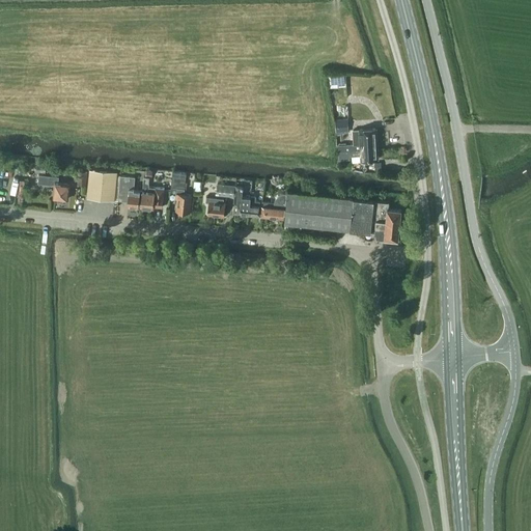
[(326,75),(328,88),(346,86),(345,75),(335,74),(326,75)]
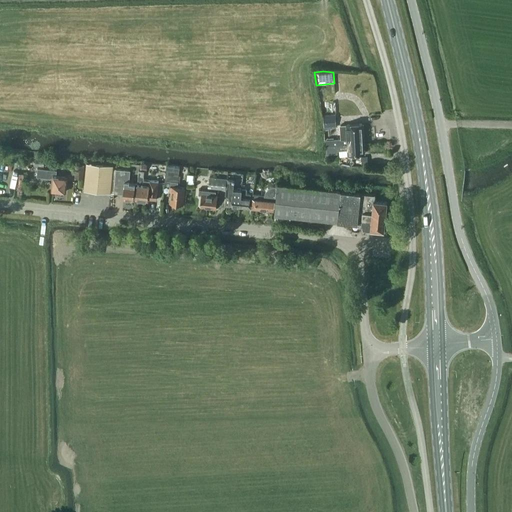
[(324,129),(337,128),(336,120),(324,121),(324,129)]
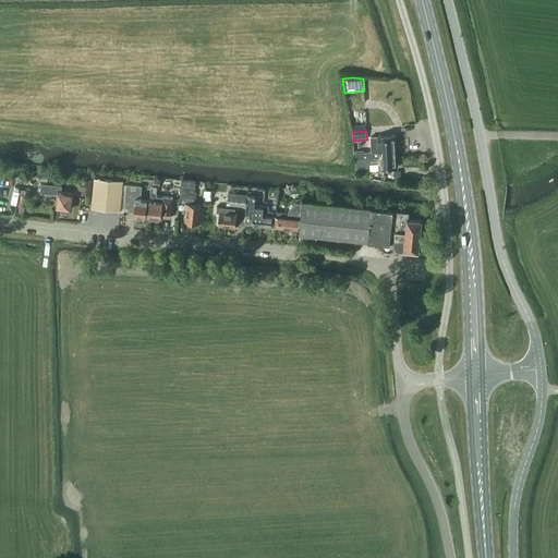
[(370,136),(371,152),(355,153),(355,158),(397,156),(395,134),(370,136)]
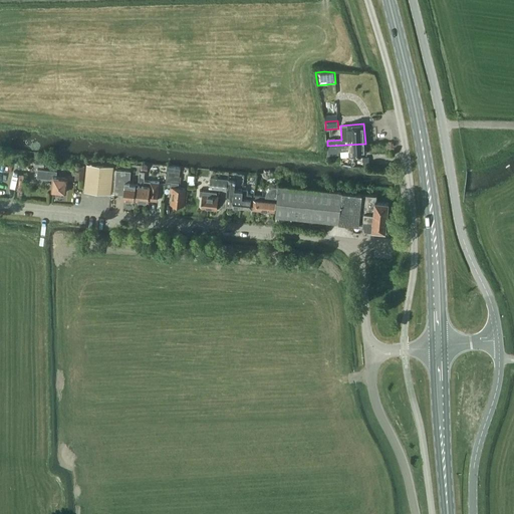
[(339,154),(339,151),(349,150),(349,156),(365,154),(365,144),(327,146),(328,155),(339,154)]
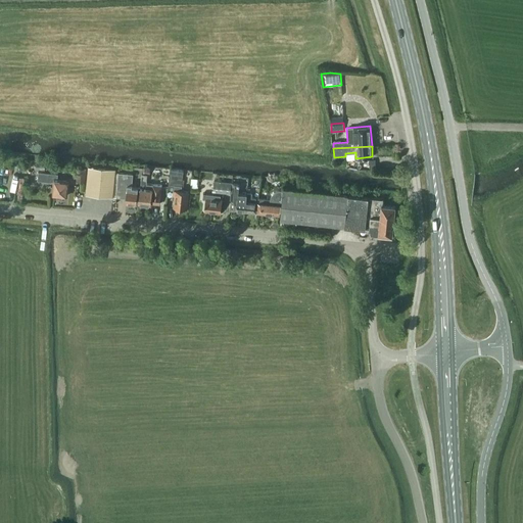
[(36,170),(45,171),(46,160),(37,159),(36,170)]
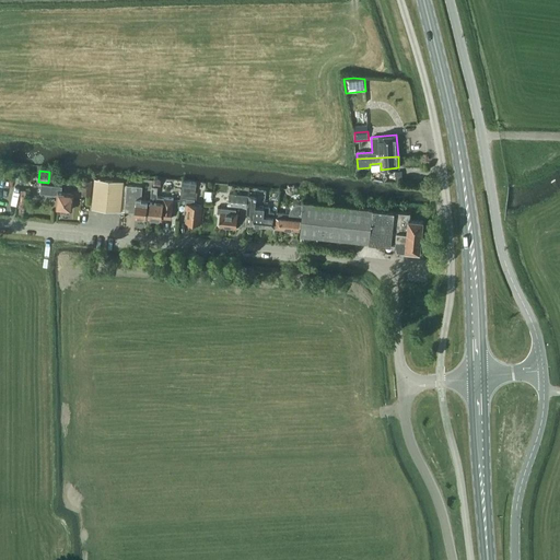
[(92,208),(112,210),(120,211),(123,181),(94,178),(92,208)]
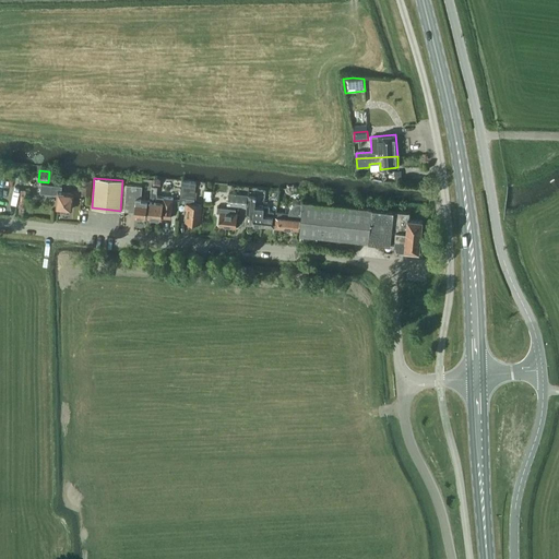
[(200,223),(202,204),(193,203),(195,191),(195,182),(181,180),(180,189),(179,202),(186,203),(185,210),(187,210),(186,222),(192,223),(193,224),(197,224),(198,223),(200,223)]
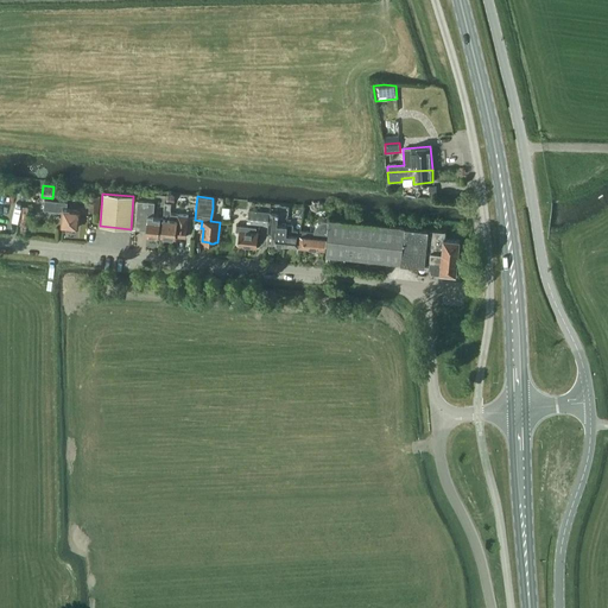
[(100,198),(90,198),(89,211),(99,213),(100,198)]
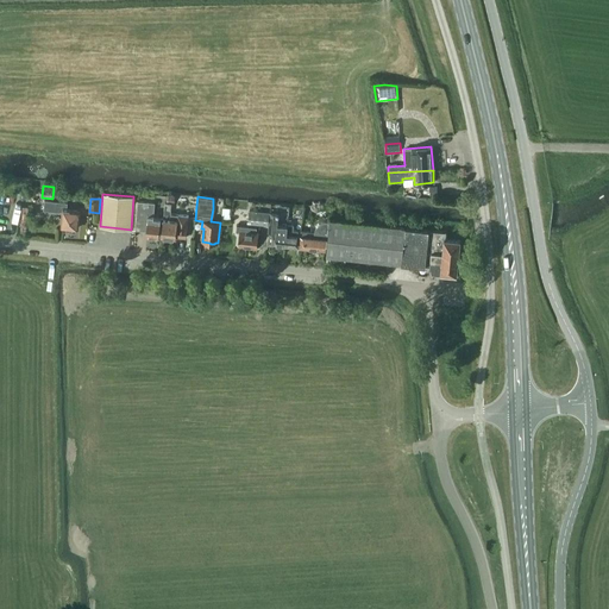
[(77,228),(80,211),(67,209),(68,202),(44,200),(43,211),(63,213),(62,227),(77,228)]
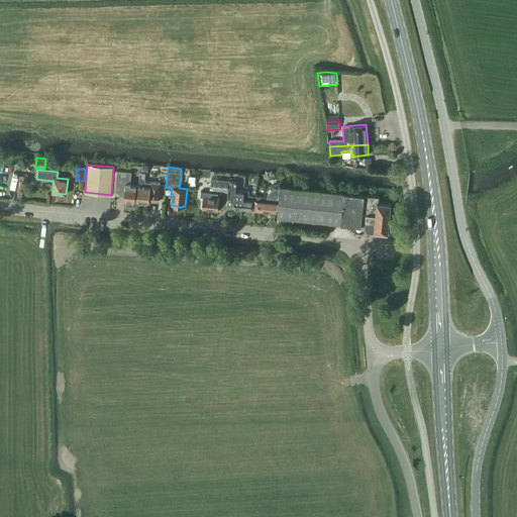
[(135,201),(136,185),(130,185),(131,172),(117,171),(116,176),(114,195),(124,196),(124,201),(134,202),(134,201),(135,201)]
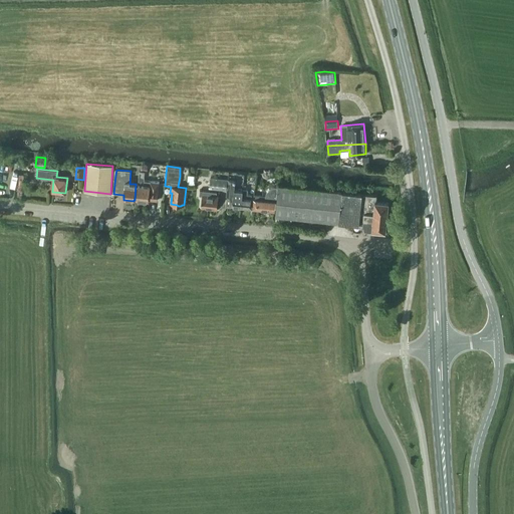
[(157,201),(159,182),(144,181),(145,172),(140,171),(137,200),(140,201),(140,202),(148,203),(148,202),(149,202),(149,200),(157,201)]
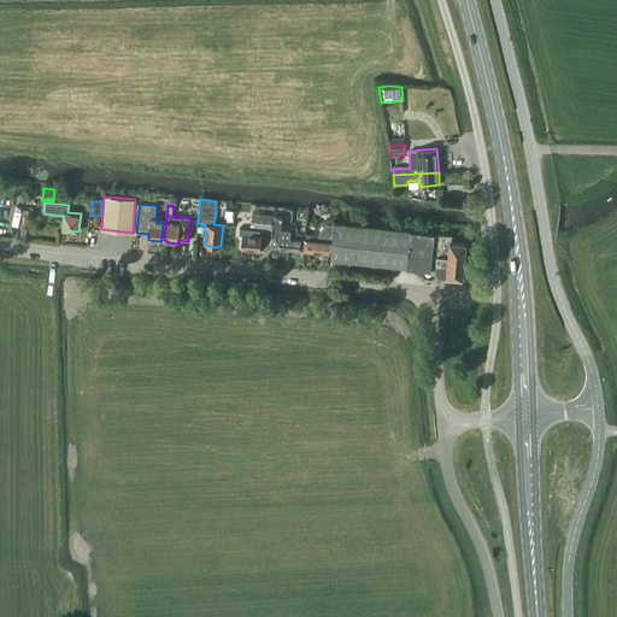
[(274,215),(252,213),(251,227),(272,229),(274,215)]
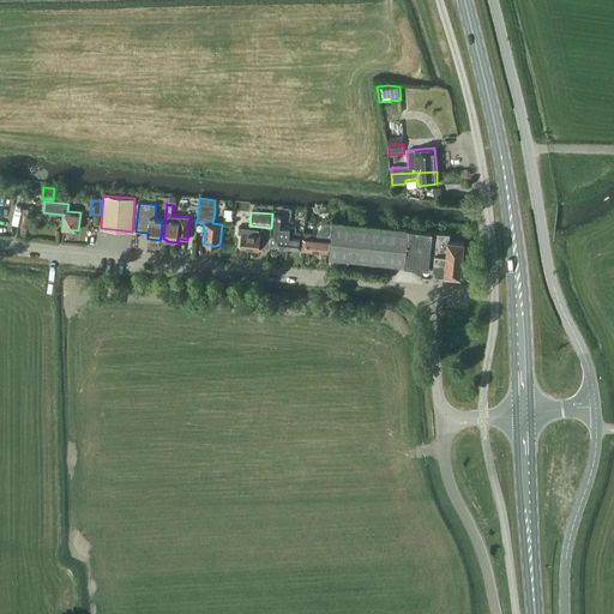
[(281,215),(280,215),(272,215),(271,230),(270,235),(275,235),(274,247),(288,248),(290,228),(290,227),(289,227),(290,224),(281,223),(281,215)]
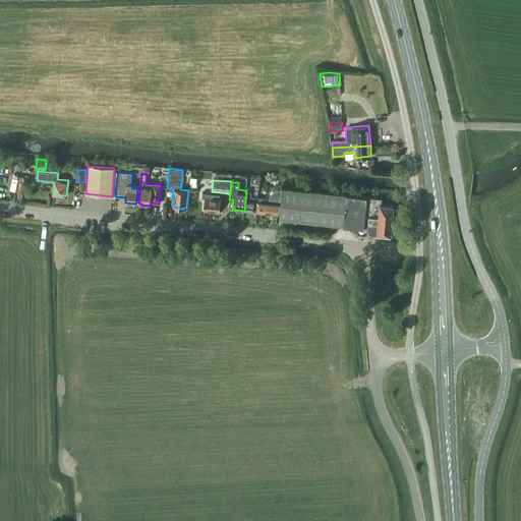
[(391,235),(394,204),(381,203),(381,197),(347,194),(347,193),(282,188),(279,219),(344,226),(344,225),(367,228),(367,229),(370,233),(391,235)]
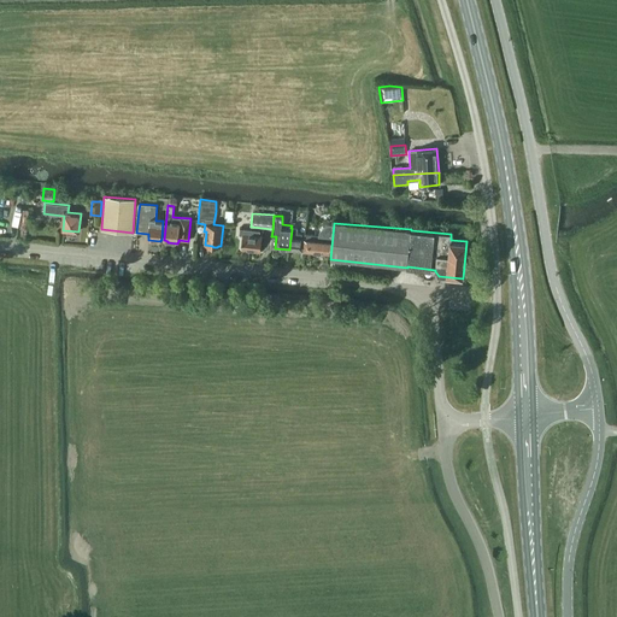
[(319,233),(318,235),(304,234),(304,239),(303,251),(330,254),(333,224),(331,224),(329,224),(327,224),(325,225),(323,227),(322,229),(321,230),(319,233)]
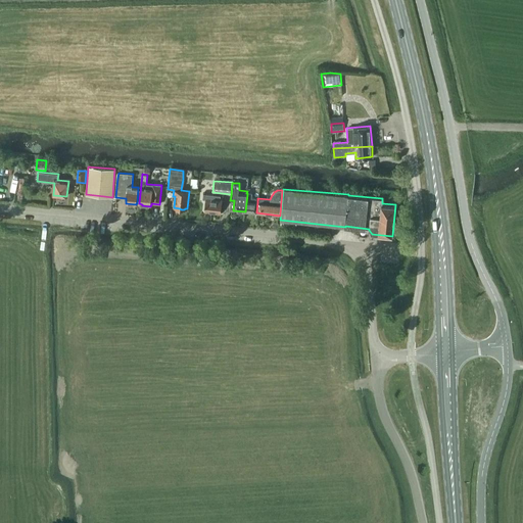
[(221,212),(223,197),(221,196),(221,195),(203,193),(202,199),(205,199),(204,210),(212,211),(214,212),(218,212),(219,212),(221,212)]
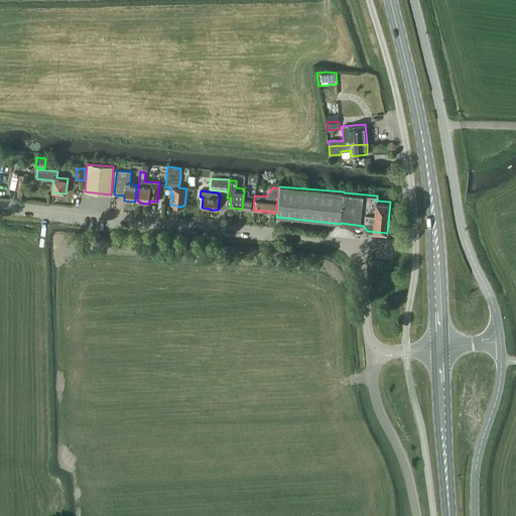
[(244,190),(244,191),(242,209),(253,210),(254,200),(252,200),(252,196),(248,196),(249,190),(244,190)]
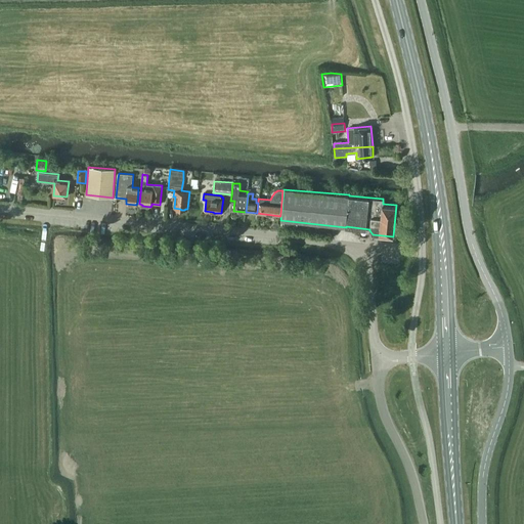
All buildings are outlined.
